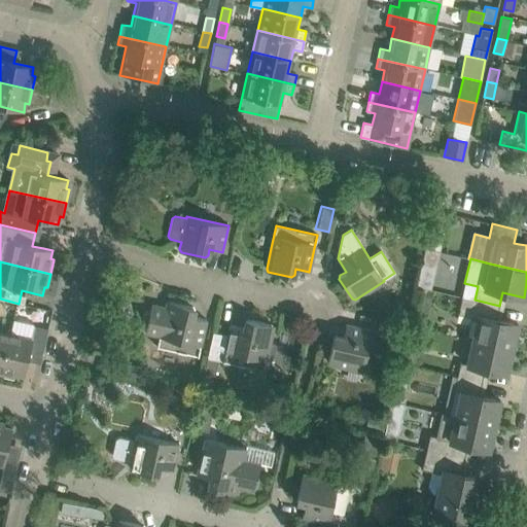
[(416,291),(413,305),(427,308),(429,294),(416,291)]
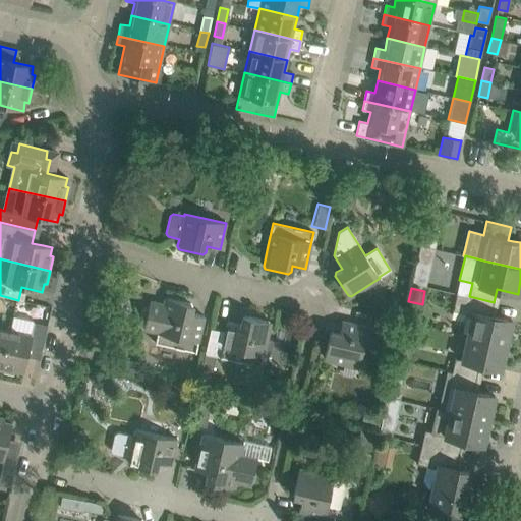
[(494,302),(469,296),(456,294),(453,310),(472,315),(467,336),(506,345),(512,321),(490,315),(494,302)]
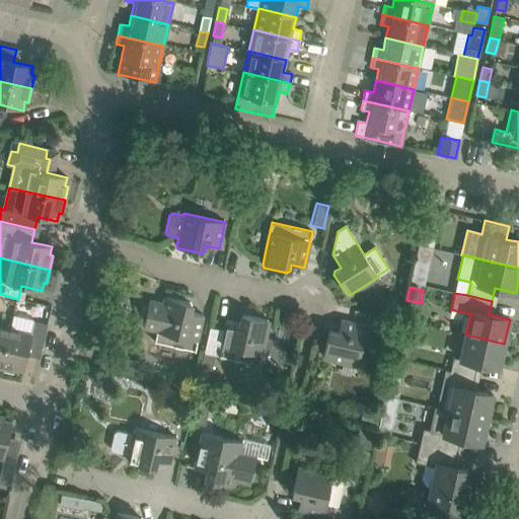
[(140,312),(140,316),(141,319),(144,320),(143,327),(157,330),(154,342),(195,351),(203,315),(191,312),(192,306),(190,302),(166,297),(164,299),(163,303),(149,300),(147,307),(144,306),(141,309),(140,312)]
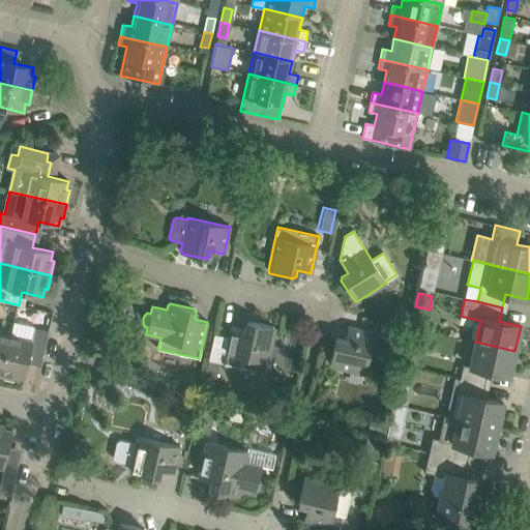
[(219,362),(265,373),(268,359),(272,360),(274,359),(276,349),(275,347),(271,346),(274,329),(272,327),(249,322),(246,323),(244,330),(232,327),(229,337),(214,334),(209,360),(219,362)]
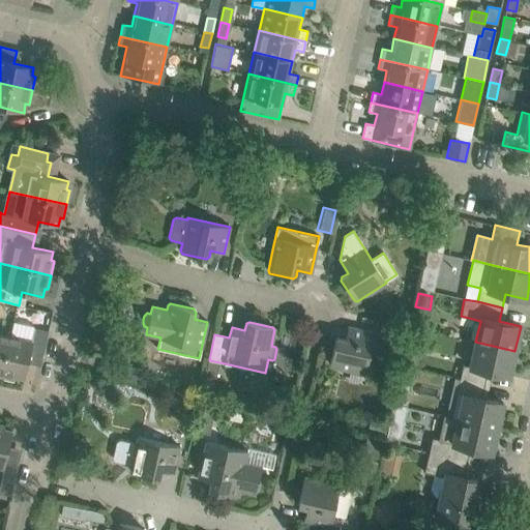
[(380,349),(383,334),(348,326),(345,340),(337,337),(334,340),(329,363),(331,366),(364,374),(371,347),(380,349)]
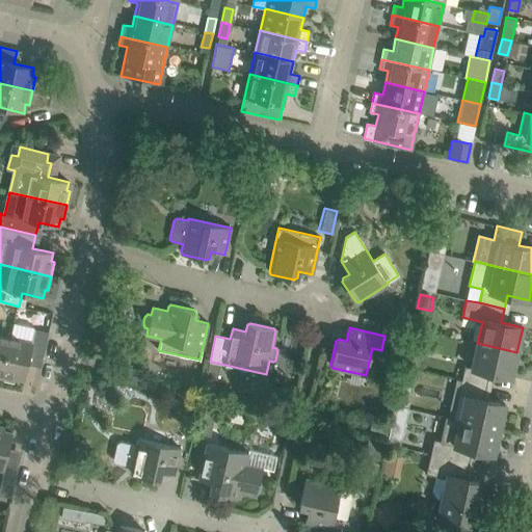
[(28,360),(42,362),(48,331),(35,329),(32,342),(9,337),(0,377),(15,381),(16,377),(24,379),(28,360)]
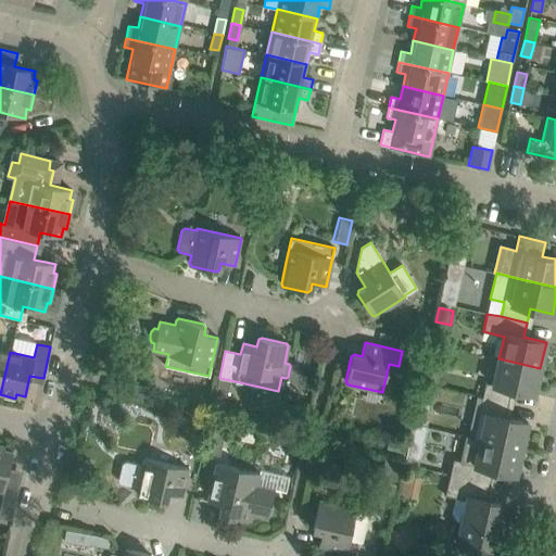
[(429,344),(427,357),(440,361),(443,348),(429,344)]
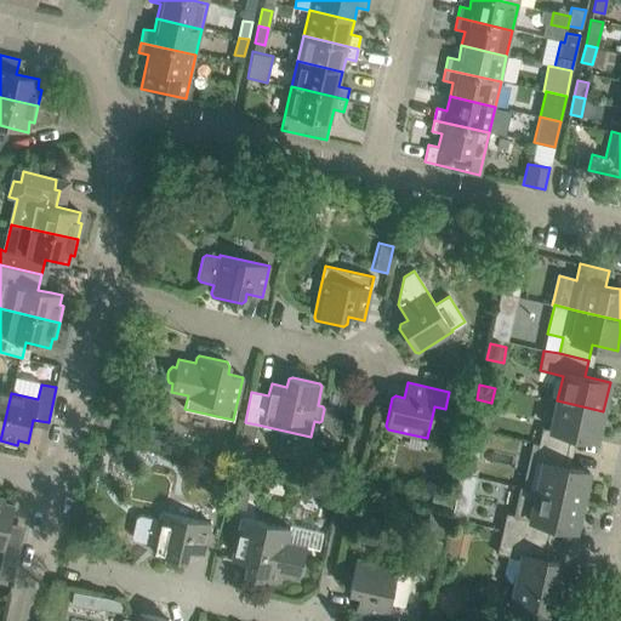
[(0,440),(11,393),(0,391),(0,440)]
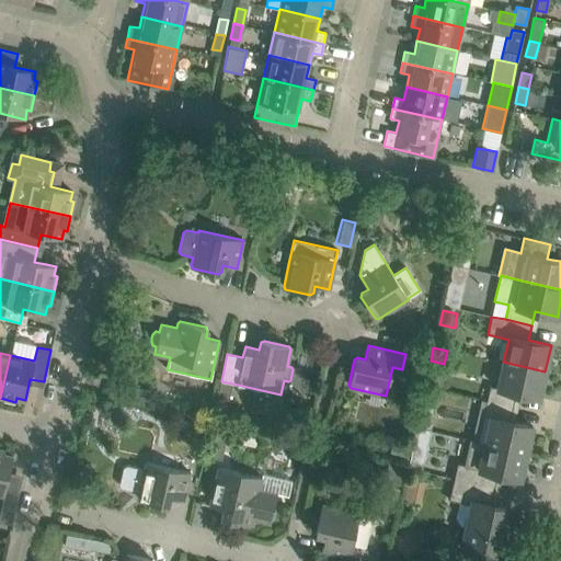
[(490,386),(487,401),(513,407),(516,392),(539,398),(545,371),(503,362),(497,388),(490,386)]
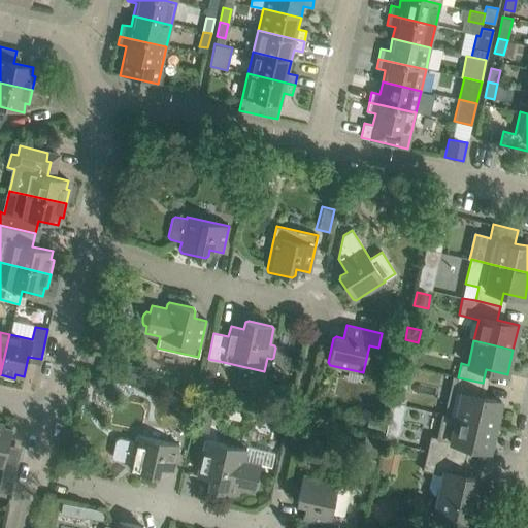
[(219,361),(208,359),(205,373),(216,375),(219,361)]
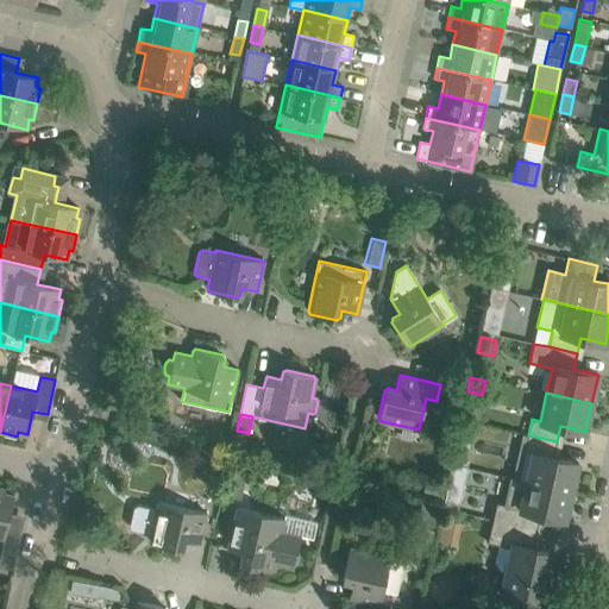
[(463,420),(459,434),(472,437),(475,422),(463,420)]
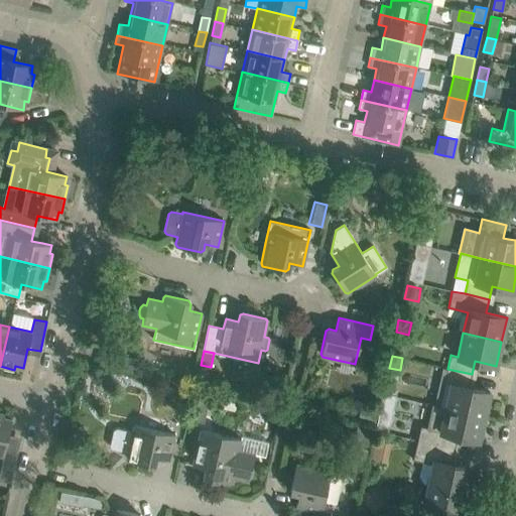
[(452,384),(445,407),(484,416),(490,392),(469,387),(472,374),(447,369),(444,382),(452,384)]
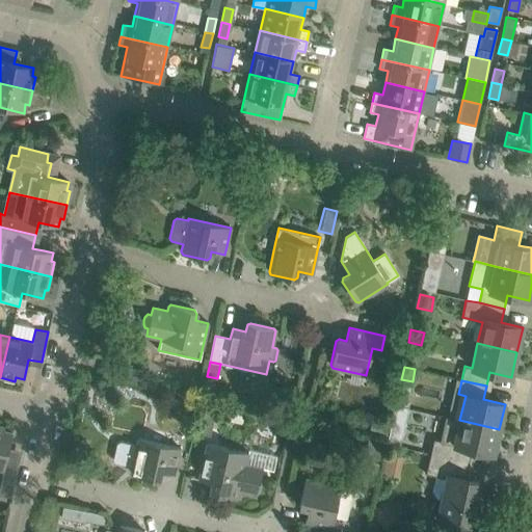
[(215,411),(198,407),(193,432),(209,435),(215,411)]
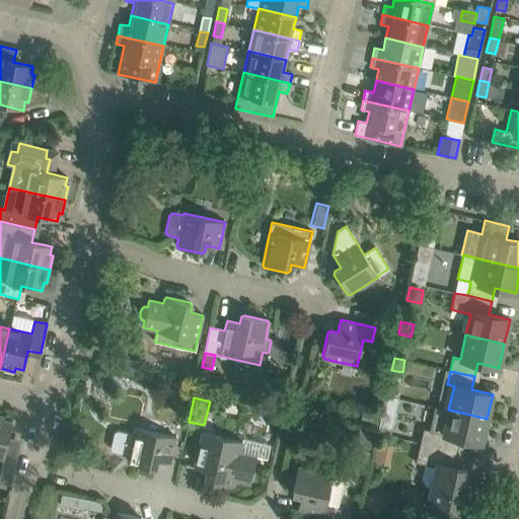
[(420,443),(433,446),(457,451),(460,438),(482,443),(487,419),(448,410),(437,408),(434,406),(429,431),(423,429),(420,443)]
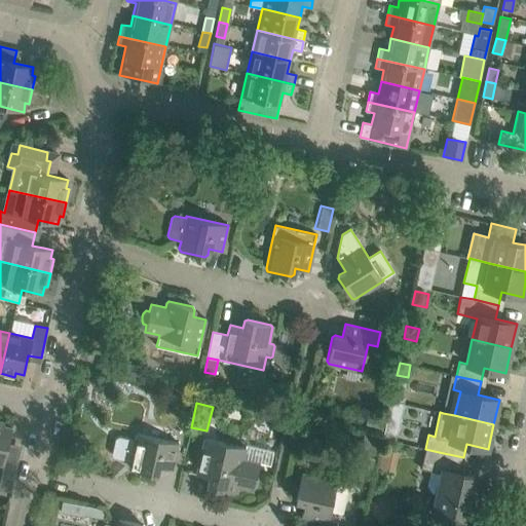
[(0,478),(0,489),(10,492),(20,450),(7,448),(12,427),(3,425),(4,422),(0,421),(0,463),(3,464),(0,478)]
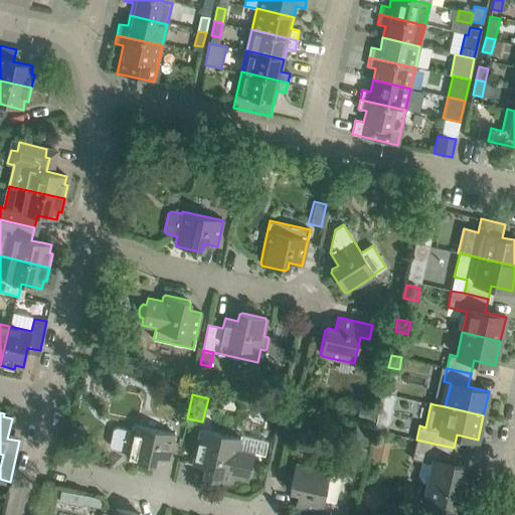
[(151,465),(154,463),(156,457),(168,460),(174,434),(134,424),(133,431),(117,427),(113,430),(110,445),(112,449),(128,452),(127,457),(129,460),(151,465)]
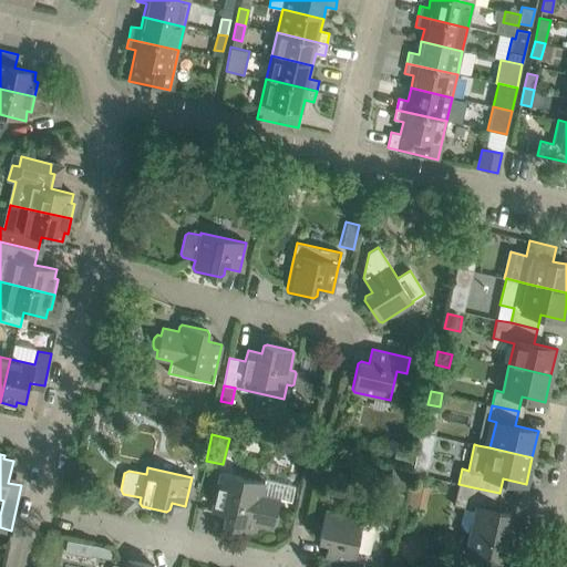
[(404,490),(409,471),(392,467),(388,486),(404,490)]
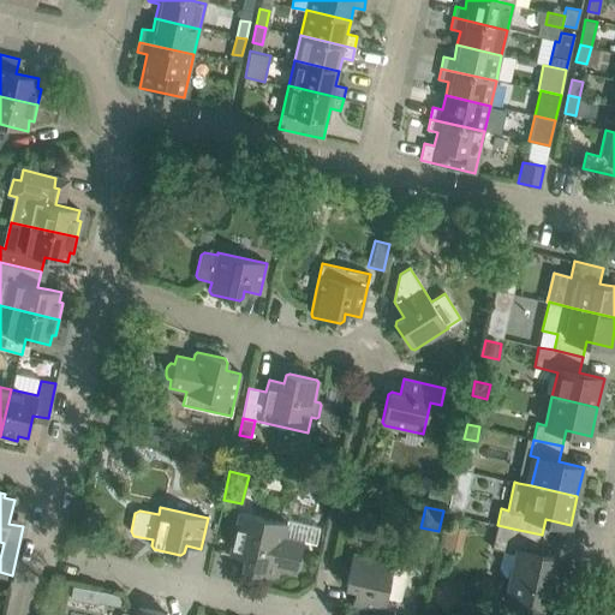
[(239,513),(230,555),(244,559),(243,566),(245,569),(273,575),(275,573),(276,569),(296,573),(304,541),(316,543),(320,527),(288,520),(287,524),(239,513)]
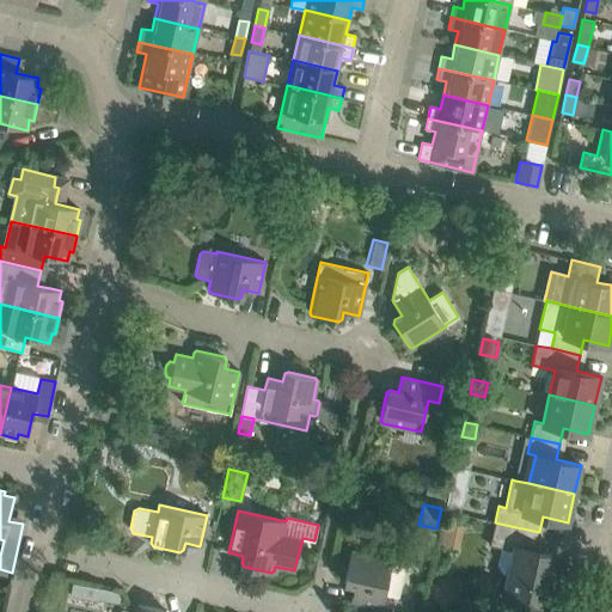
[(508,576),(503,597),(538,605),(550,554),(534,550),(539,532),(510,526),(495,522),(489,545),(502,548),(499,565),(499,567),(499,568),(499,569),(500,570),(500,571),(501,573),(503,574),(505,575),(506,576),(508,576)]
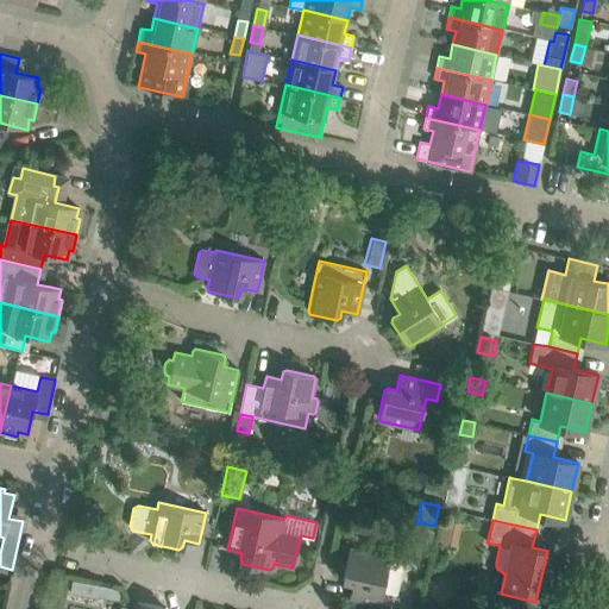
[(343,577),(345,581),(352,583),(349,597),(380,604),(382,591),(396,594),(403,564),(389,560),(390,557),(352,548),(349,551),(343,577)]
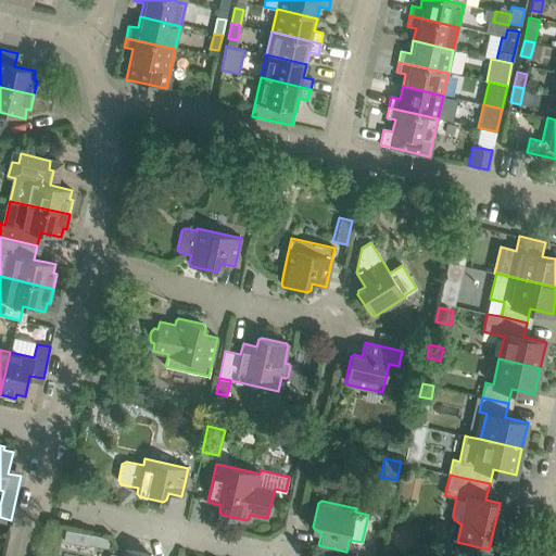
[(404,523),(391,532),(392,534),(400,545),(403,551),(416,543),(404,523)]
